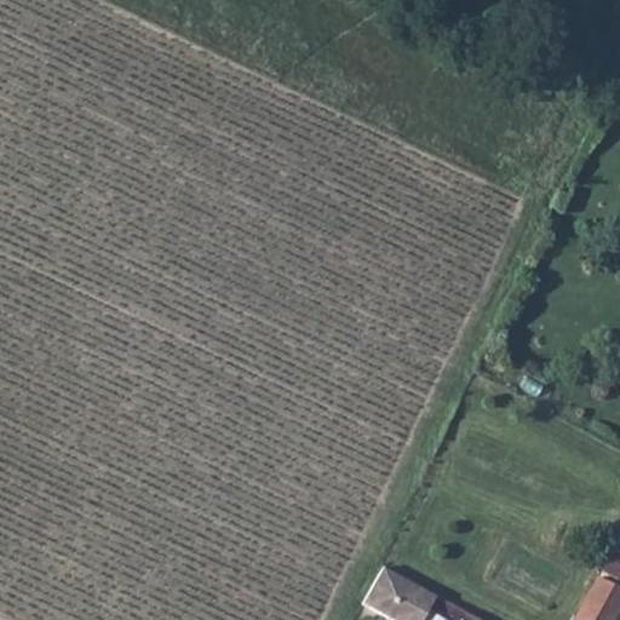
[(619,578),(619,552),(614,550),(602,570),(619,580),(619,578)]
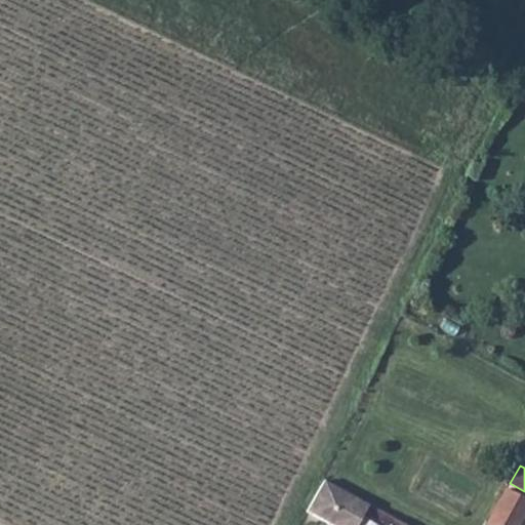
[(368,506),(324,480),(307,512),(329,524),(357,524),(363,516),(368,506)]
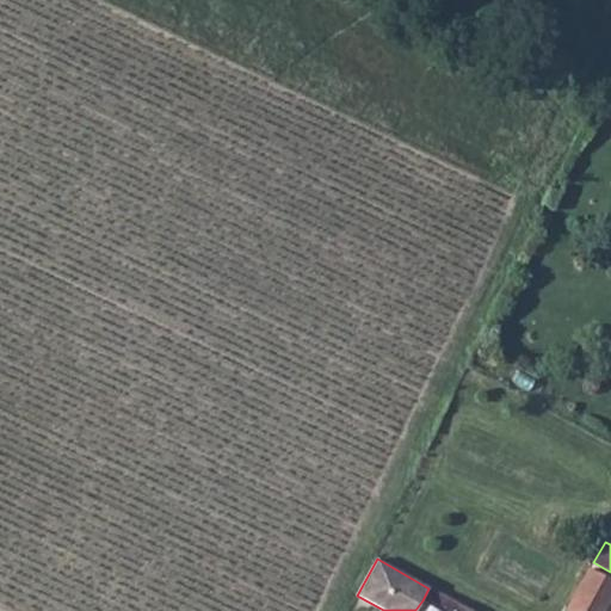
[(610,580),(590,568),(586,574),(610,587),(610,580)]
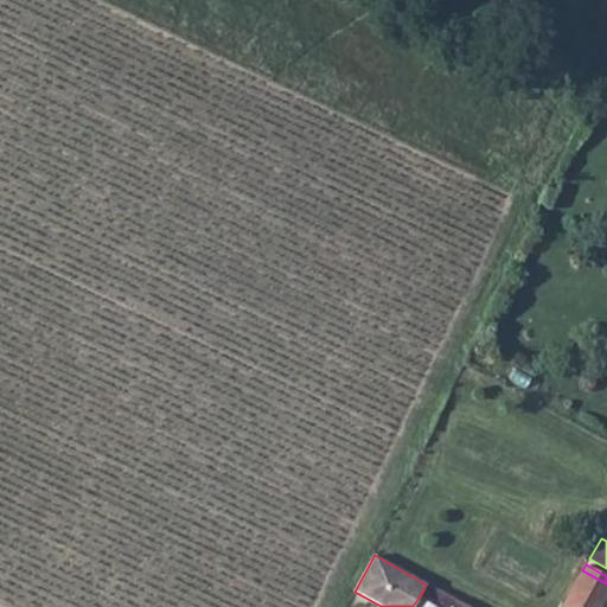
[(562,606),(598,606),(606,592),(606,583),(582,570),(562,606)]
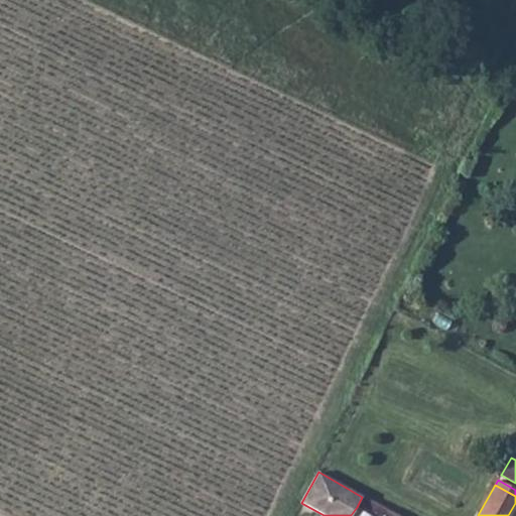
[(397,515),(362,497),(357,507),(373,515),(397,515)]
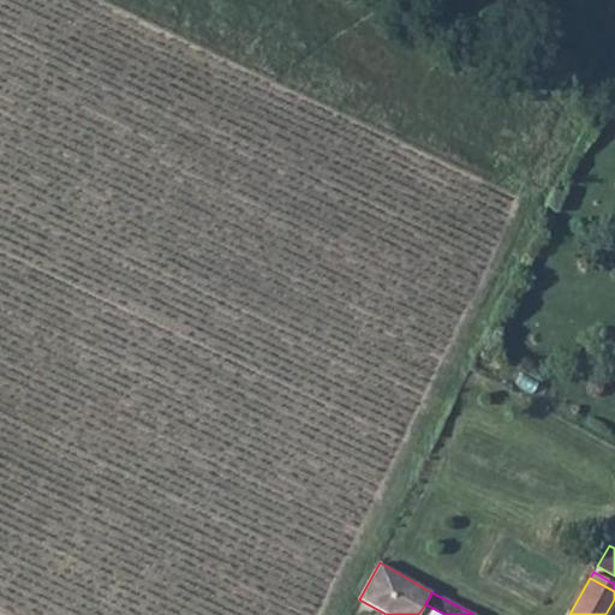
All buildings are outlined.
